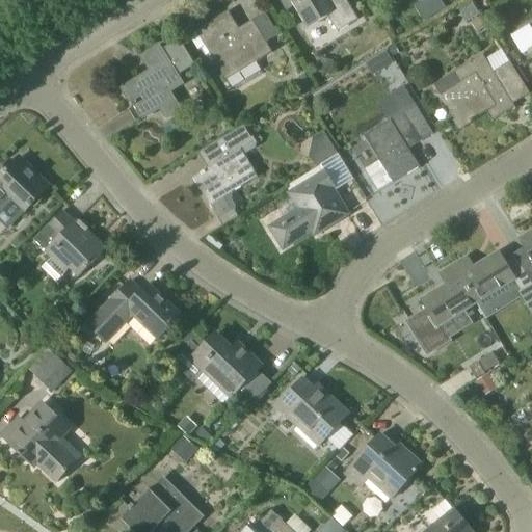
[(291,0),(309,28),(328,17),(338,32),(357,21),(344,0),(291,0)]
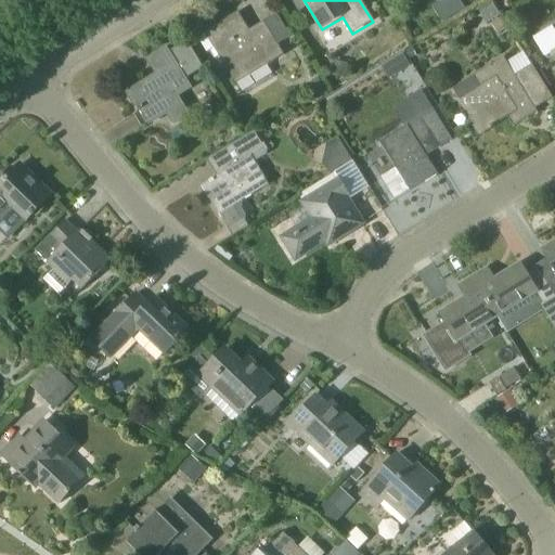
[(249,30),(239,12),(205,33),(236,85),(284,55),(268,27),(255,35),(252,29),(249,30)]
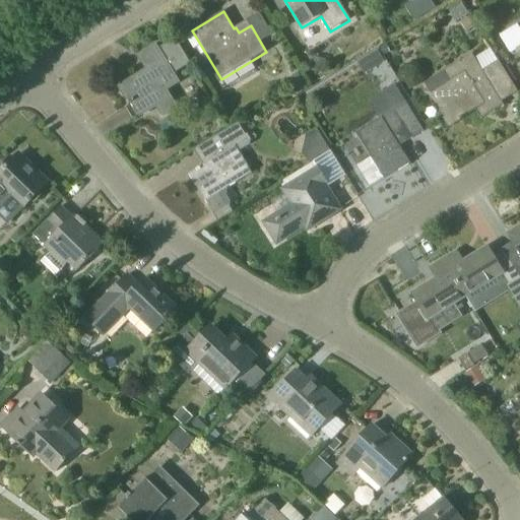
[(519,27),(517,23),(500,35),(511,53),(516,50),(519,55),(519,27)]
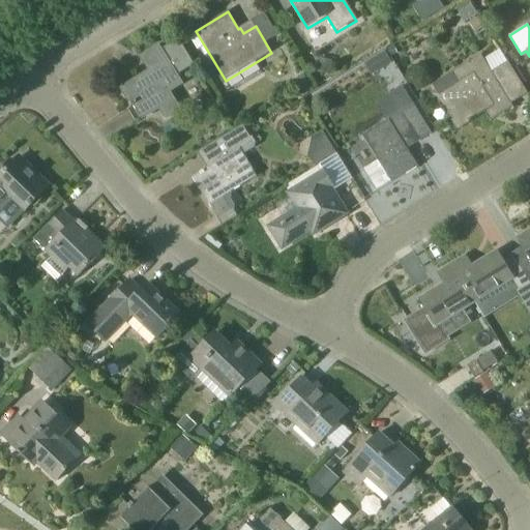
[(160,50),(158,47),(142,57),(151,74),(145,78),(143,76),(121,89),(130,104),(129,105),(131,108),(135,106),(143,118),(160,108),(167,118),(180,110),(169,92),(182,84),(177,76),(160,50)]
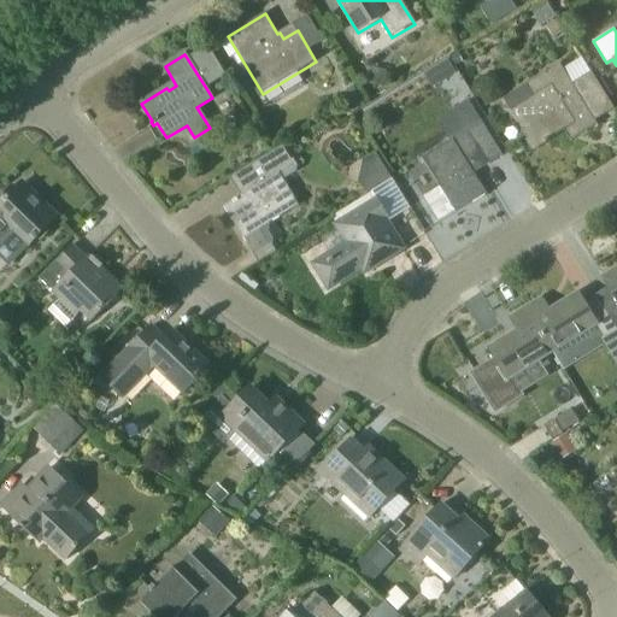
[(447,59),(424,74),(433,87),(454,72),(447,59)]
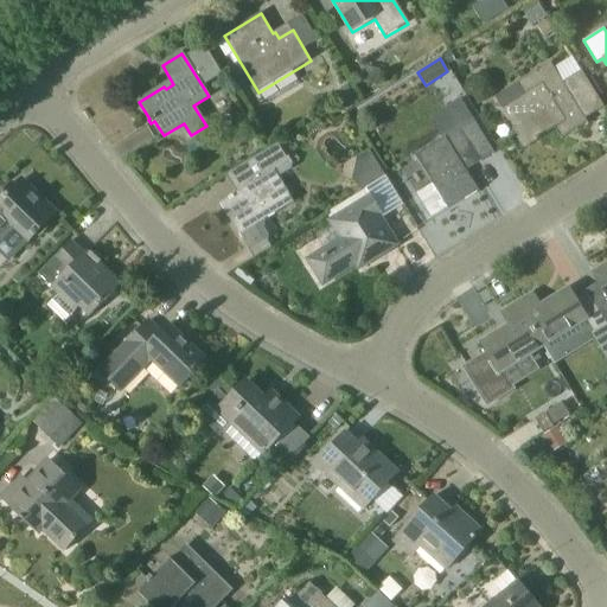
[(563,83),(551,63),(494,98),(525,147),(537,140),(538,141),(542,139),(541,136),(566,122),(573,133),(588,123),(586,119),(605,108),(582,70),(563,83)]
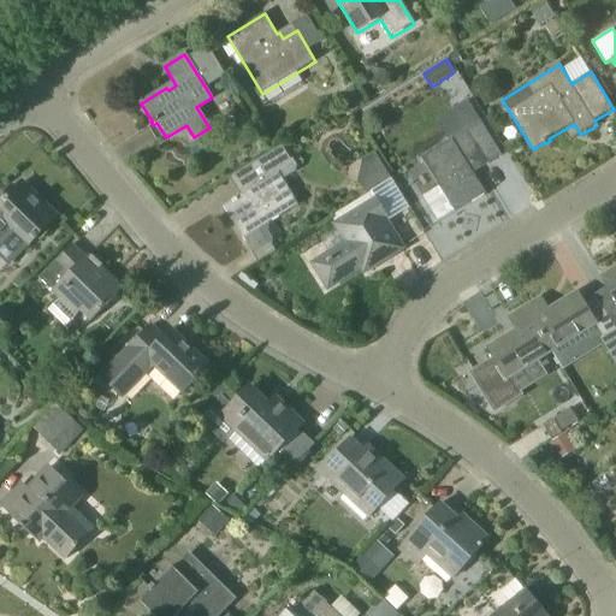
[(371,67),(367,83),(384,87),(386,71),(371,67)]
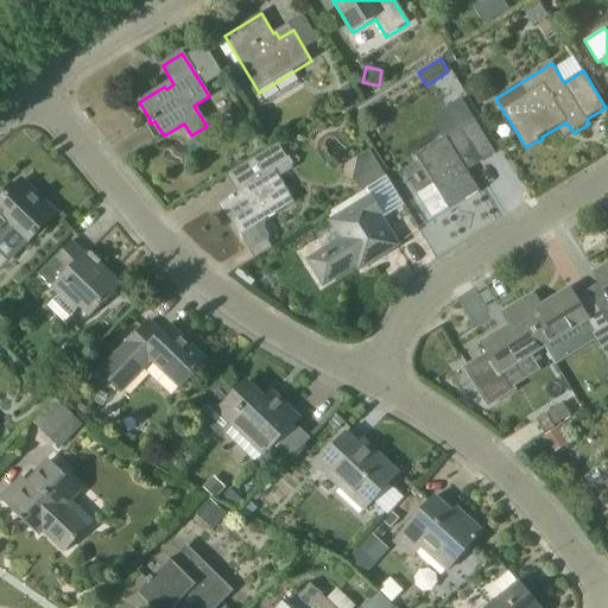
[(480,164),(495,154),(475,120),(460,95),(429,114),(442,135),(413,152),(434,185),(417,195),(432,221),(480,191),(463,165),(476,157),(480,164)]
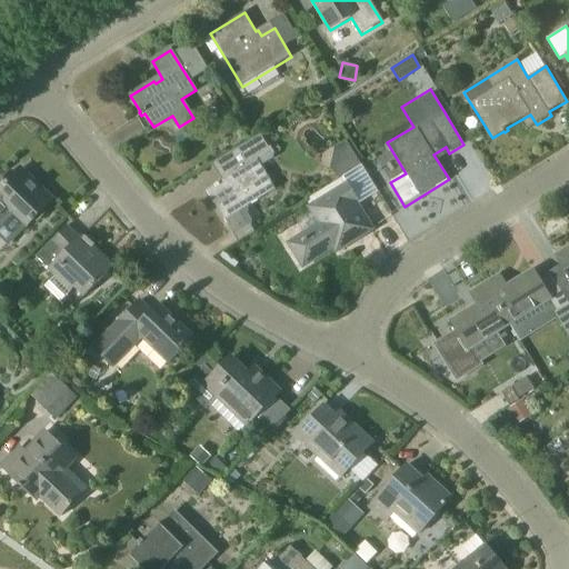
[(268,148),(261,136),(212,165),(212,166),(222,159),(232,175),(207,190),(225,220),(238,242),(255,232),(251,228),(252,221),(248,215),(248,207),(276,190),(261,167),(272,159),(273,153),(270,147),(268,148)]
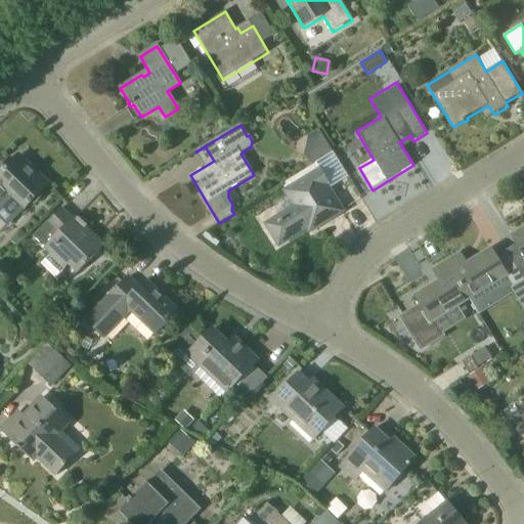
[(307,137),(305,159),(310,167),(333,153),(318,130),(307,137)]
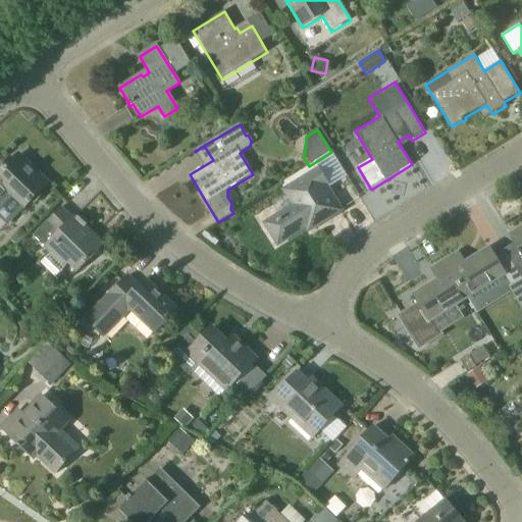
[(49,184),(18,155),(0,173),(0,203),(10,193),(25,208),(49,184)]
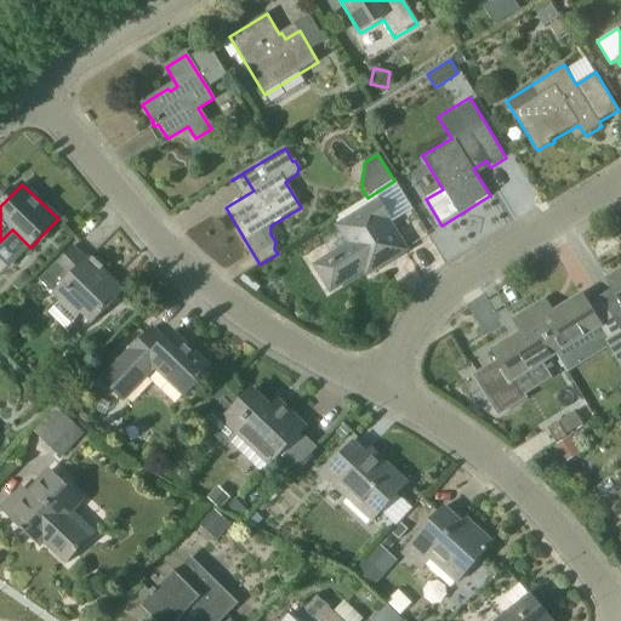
[(383,265),(405,250),(391,227),(396,223),(379,198),(337,224),(340,227),(351,245),(317,266),(331,290),(381,260),(383,265)]
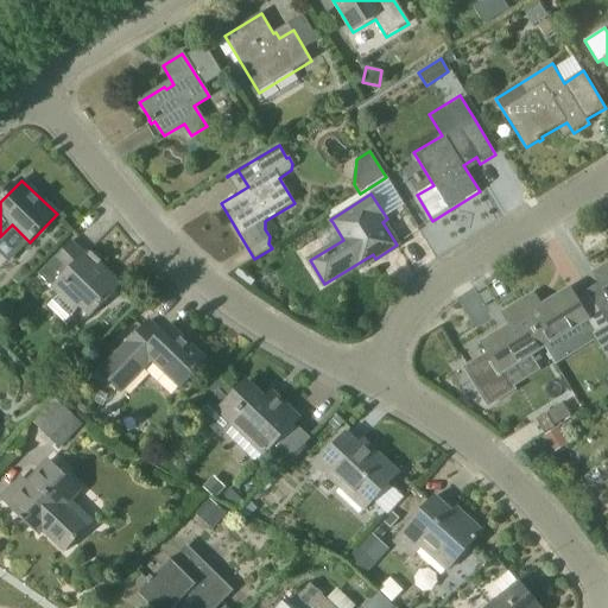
[(84,254),(71,242),(39,276),(52,287),(51,287),(76,311),(81,308),(90,317),(119,289),(108,278),(112,274),(101,264),(102,263),(92,252),(90,253),(88,251),(84,254)]
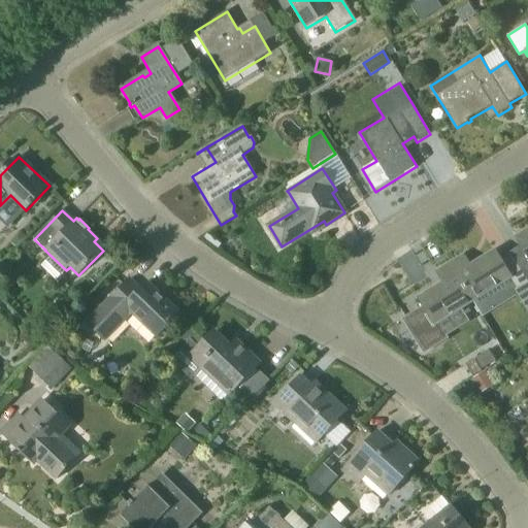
[(527,257),(527,230),(517,238),(527,257)]
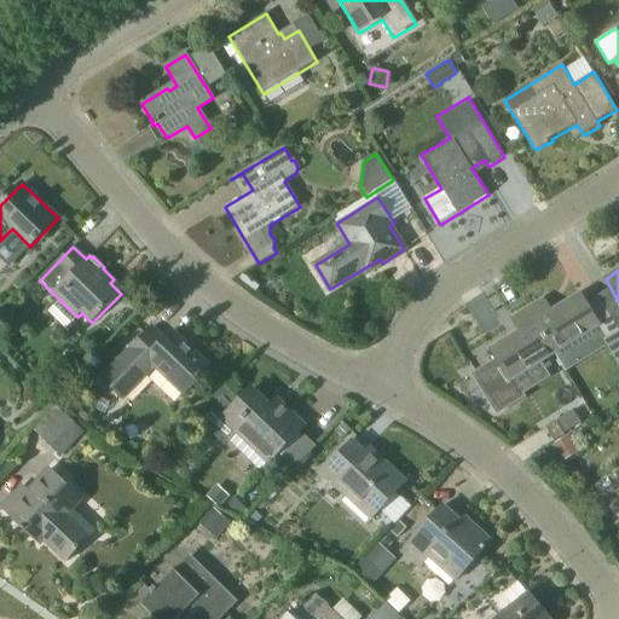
[(600,325),(580,294),(551,312),(544,300),(528,310),(555,353),(600,325)]
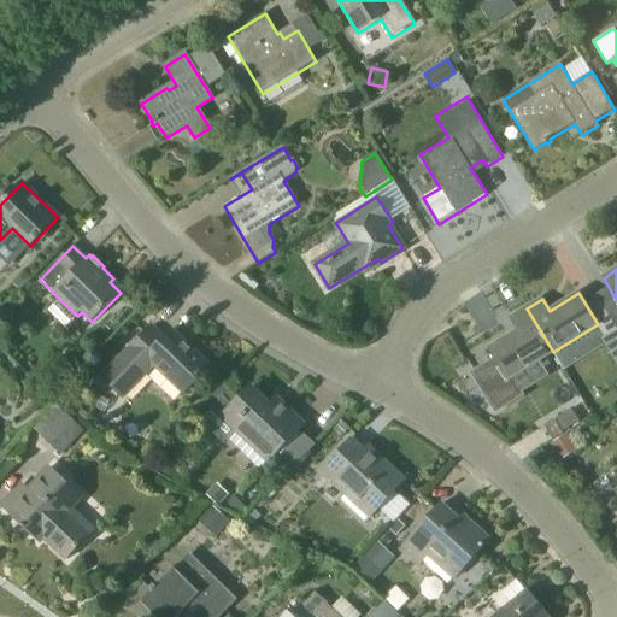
[(503,400),(518,391),(511,378),(553,352),(527,309),(511,318),(518,330),(489,348),(501,368),(487,376),(503,400)]
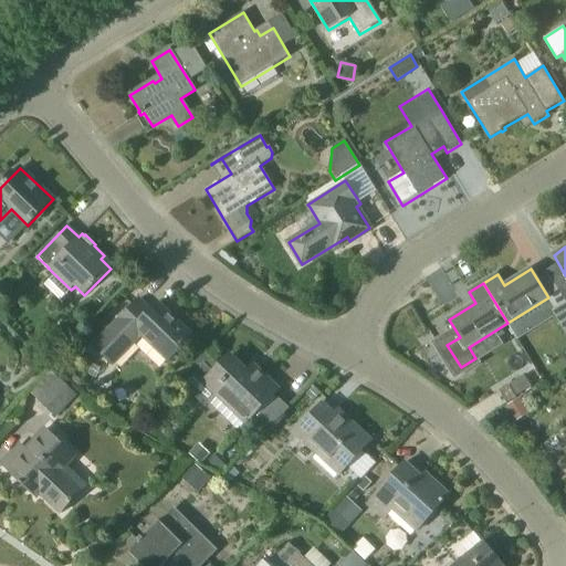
[(150,311),(139,300),(93,348),(112,366),(142,335),(168,360),(192,336),(158,303),(150,311)]
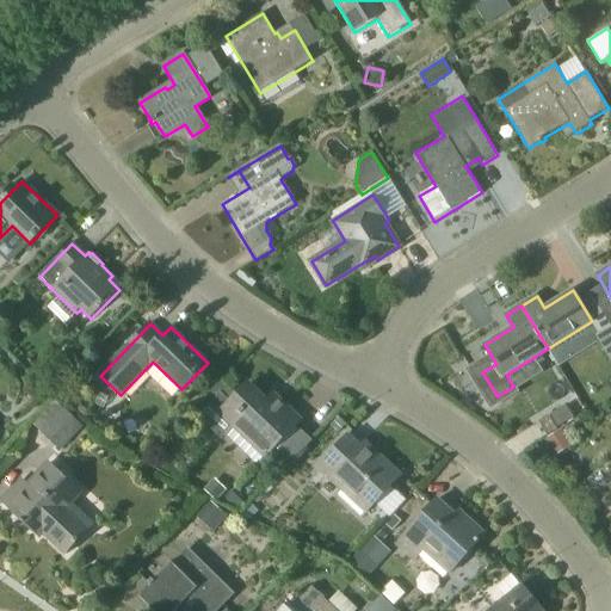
[(610,363),(610,326),(594,335),(610,363)]
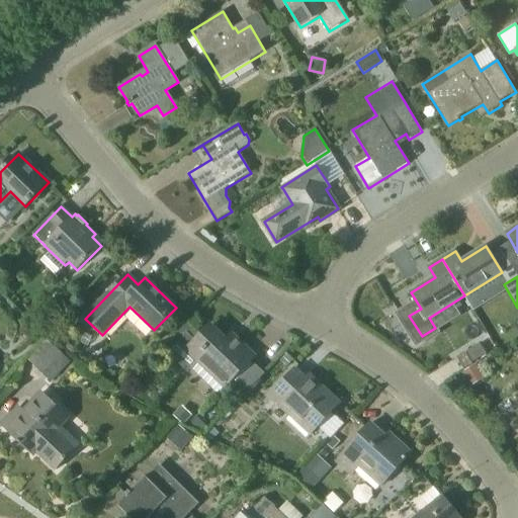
[(231,346),(210,327),(187,350),(198,360),(190,368),(218,395),(253,357),(235,339),(234,340),(235,341),(231,346)]
